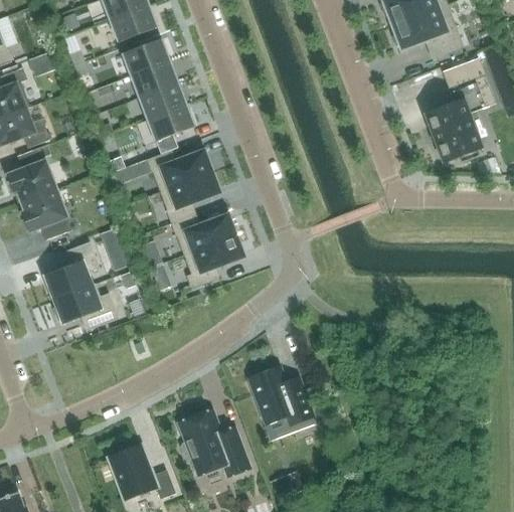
[(110,19),(148,4),(146,0),(103,0),(110,19)]
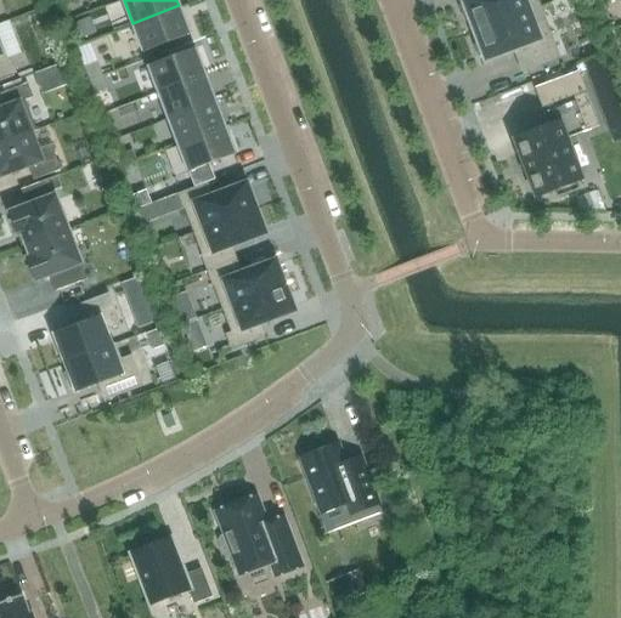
[(462,0),(463,3),(459,4),(466,18),(469,17),(474,29),(540,5),(537,0),(462,0)]
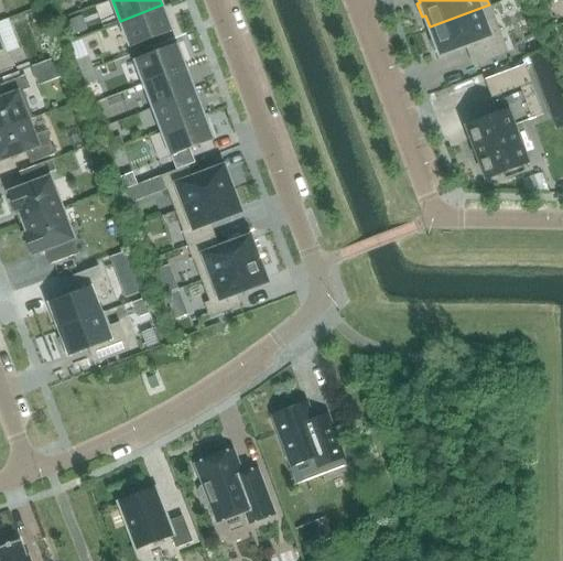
[(130,45),(171,29),(162,4),(120,21),(130,45)]
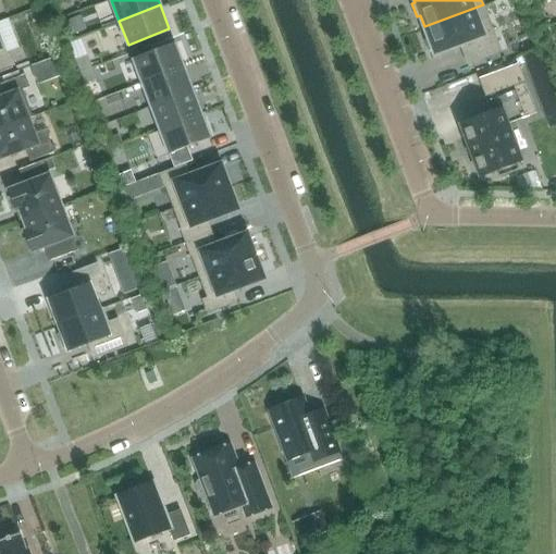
[(483,4),(424,26),(428,37),(424,38),(430,51),(433,50),(434,53),(466,41),(473,60),(501,49),(483,4)]
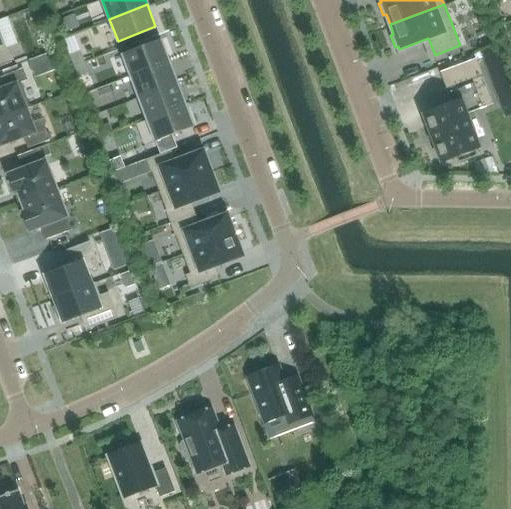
[(0,64),(12,60),(0,29),(0,64)]
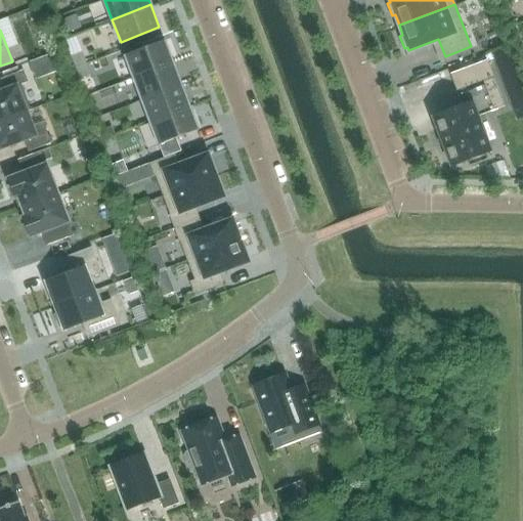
[(133,76),(172,61),(164,39),(125,53),(133,76)]
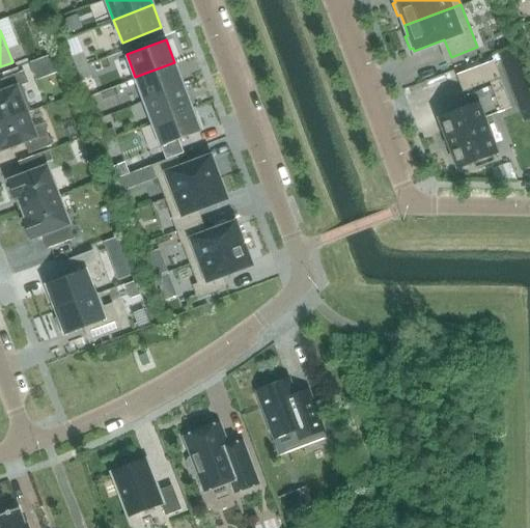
[(81,78),(92,74),(83,50),(72,55),(81,78)]
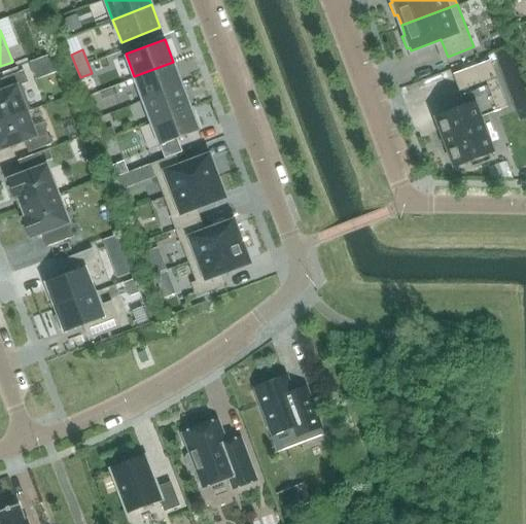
[(100,74),(120,68),(116,56),(96,62),(100,74)]
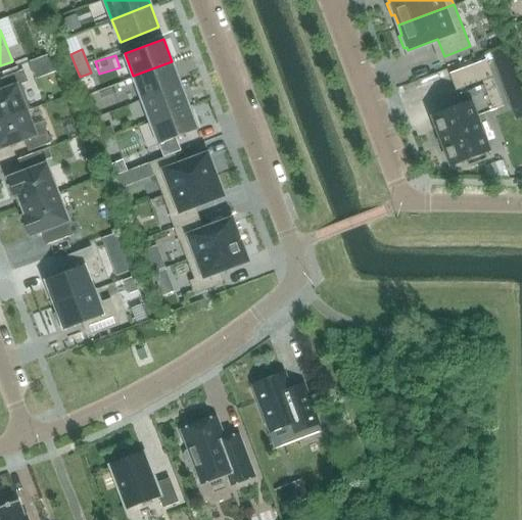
[(462,104),(432,115),(451,163),(467,157),(469,162),(486,156),(483,150),(488,149),(476,114),(504,104),(486,58),(449,72),(462,104)]
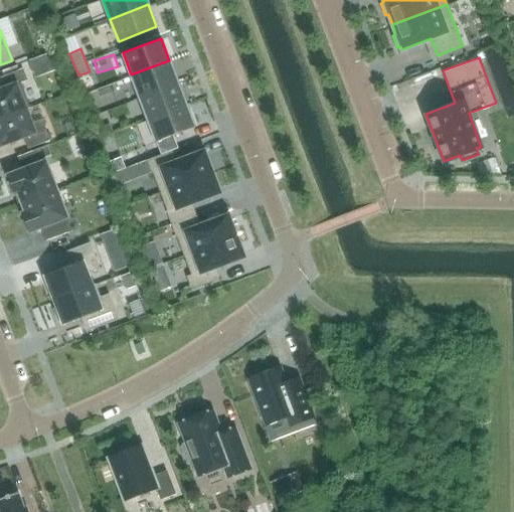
[(139,97),(177,81),(169,60),(131,74),(139,97)]
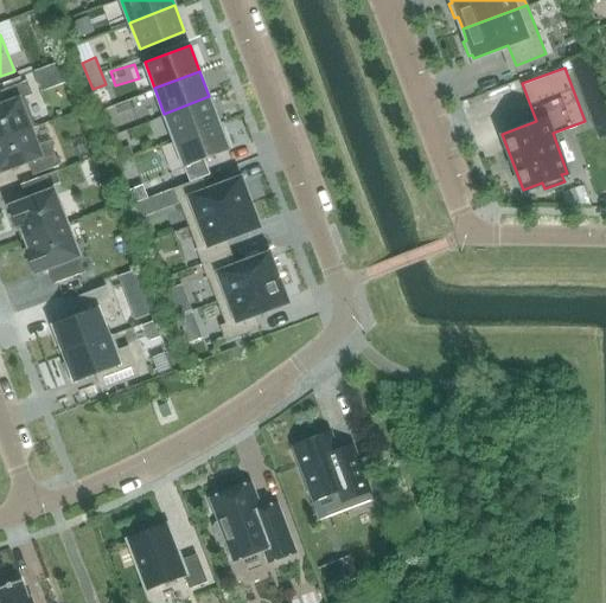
[(6,102),(0,103),(0,136),(30,126),(30,127),(36,124),(24,96),(32,92),(27,78),(0,89),(6,102)]
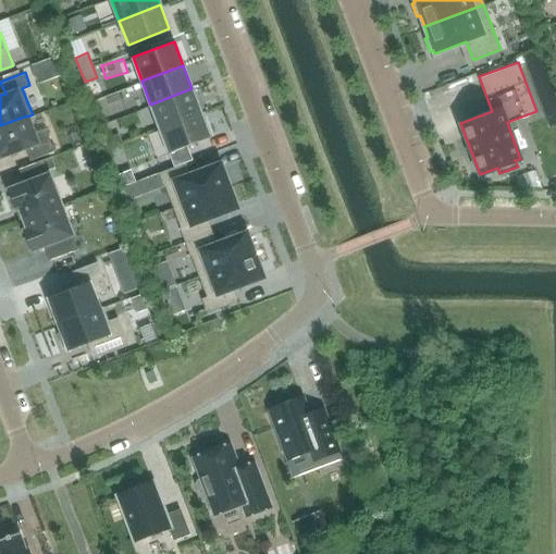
[(159,127),(200,112),(192,88),(150,105),(159,127)]
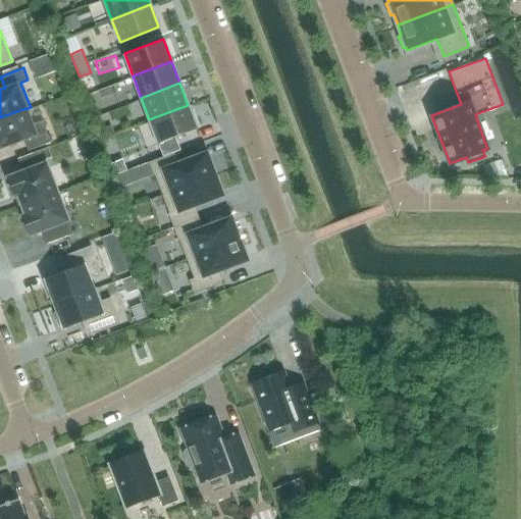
[(158,142),(197,127),(188,105),(149,119),(158,142)]
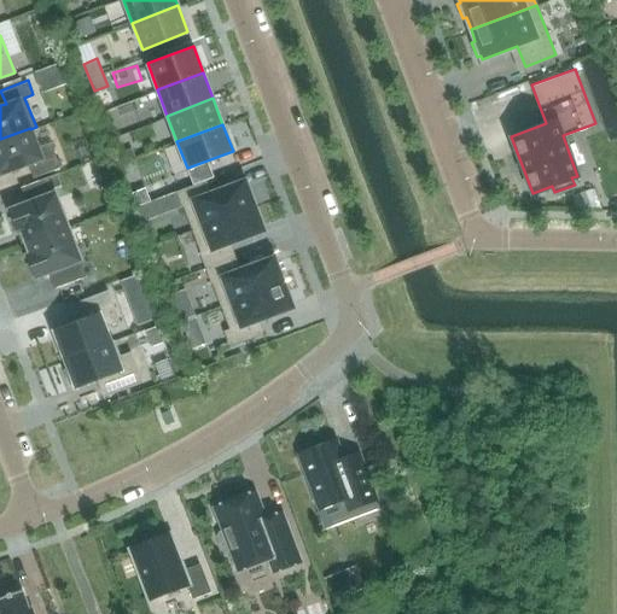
[(30,128),(0,139),(0,173),(28,163),(34,176),(60,165),(51,141),(38,146),(30,129),(30,128)]
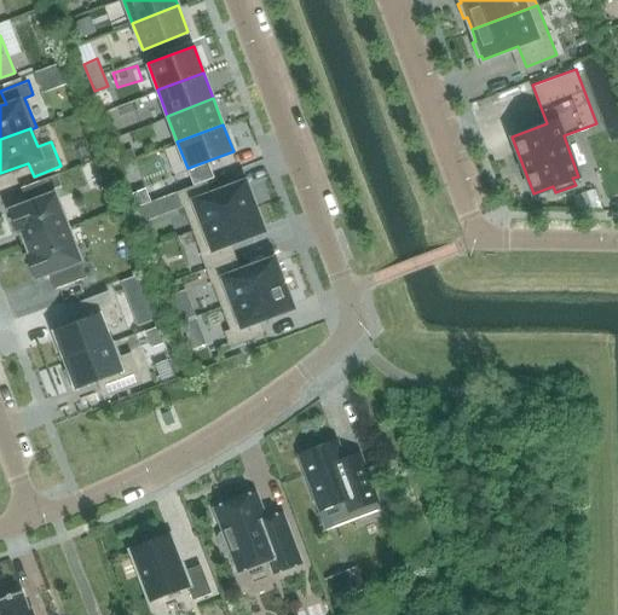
[(156,184),(175,177),(171,163),(150,170),(156,184)]
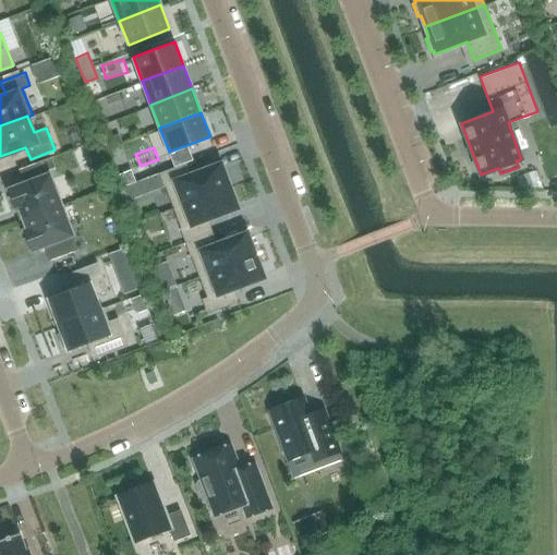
[(44,159),(19,168),(24,182),(8,189),(15,208),(19,207),(23,218),(60,204),(44,159)]
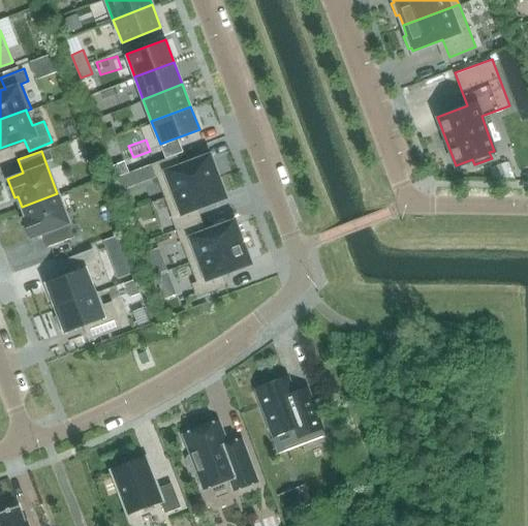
[(176,153),(152,162),(156,175),(157,175),(165,195),(217,176),(209,154),(181,164),(176,153)]
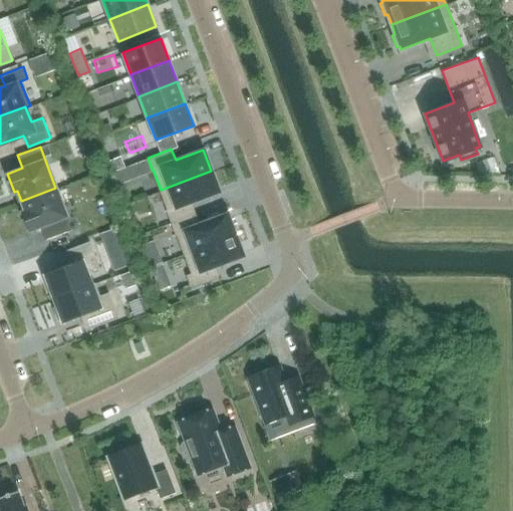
[(113,171),(125,167),(120,155),(109,159),(113,171)]
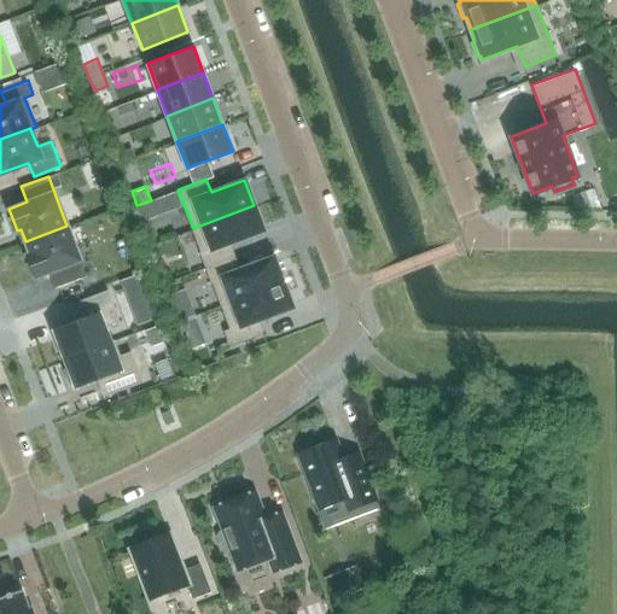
[(254,205),(193,228),(202,251),(201,251),(207,267),(234,256),(230,243),(262,229),(254,205)]
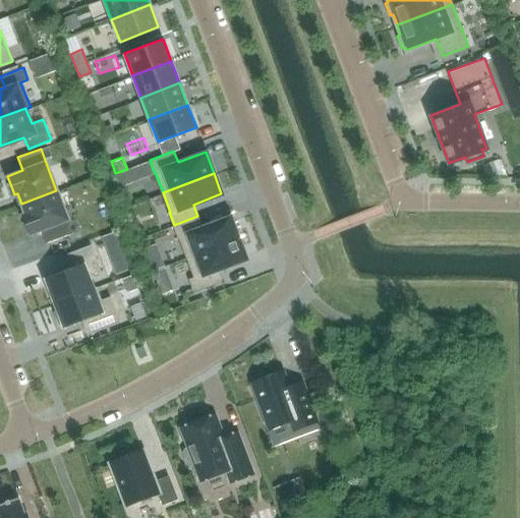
[(56,190),(21,204),(25,214),(22,215),(29,233),(41,229),(46,242),(72,232),(56,190)]
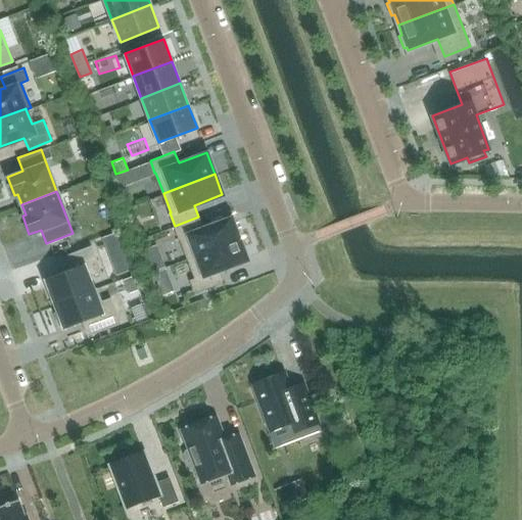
[(198,217),(175,226),(179,238),(180,238),(187,257),(239,238),(231,218),(203,228),(198,217)]
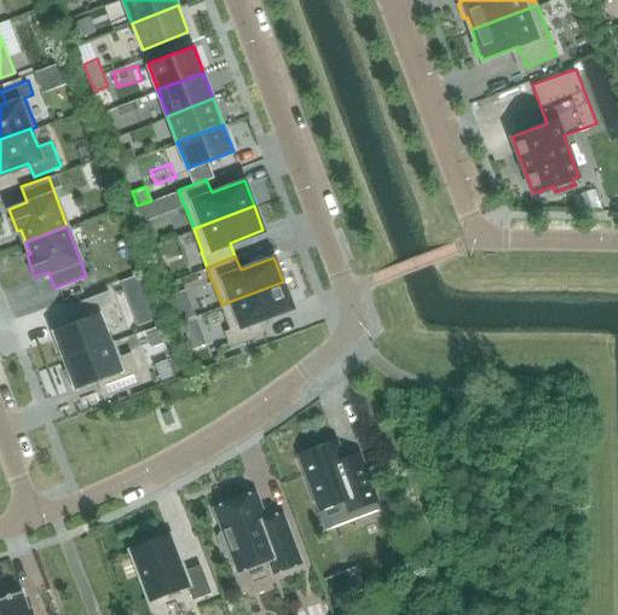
[(283,282),(221,305),(231,329),(225,330),(231,346),(264,334),(259,319),(292,307),(283,282)]
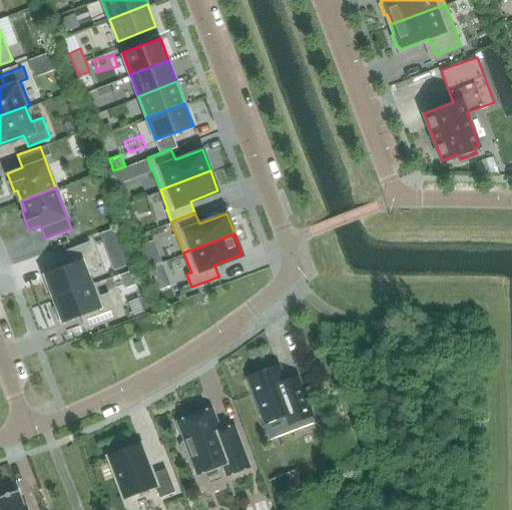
[(90,283),(86,271),(99,266),(89,239),(64,249),(69,265),(45,274),(54,297),(90,284),(90,283)]
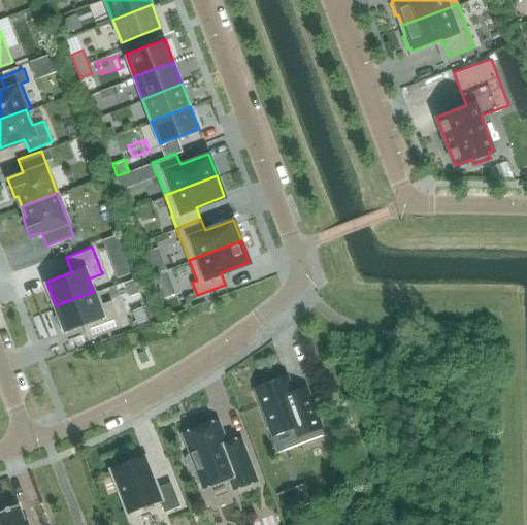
[(122,325),(112,299),(103,302),(98,289),(93,291),(93,292),(56,305),(59,314),(55,316),(60,327),(63,326),(65,330),(90,321),(95,335),(122,325)]
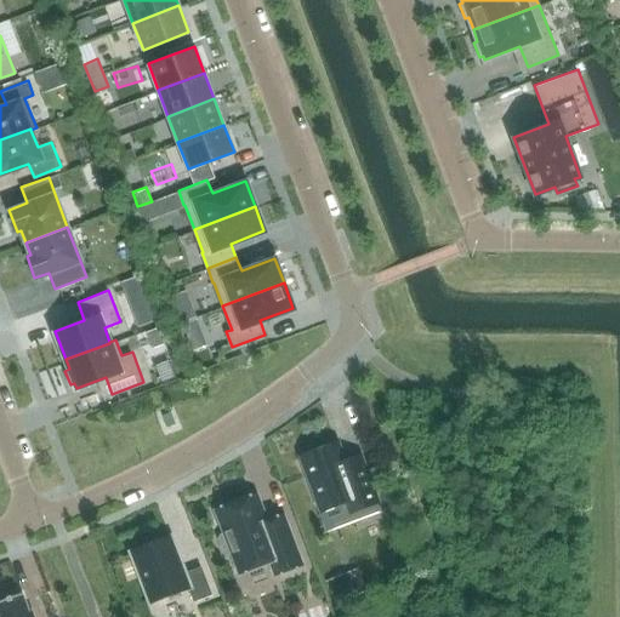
[(176,422),(171,410),(161,413),(166,426),(176,422)]
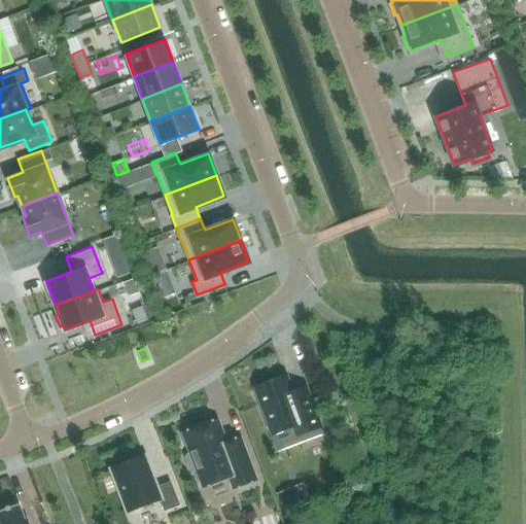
[(287,375),(255,386),(272,432),(292,424),(295,433),(321,424),(307,385),(292,390),(287,375)]
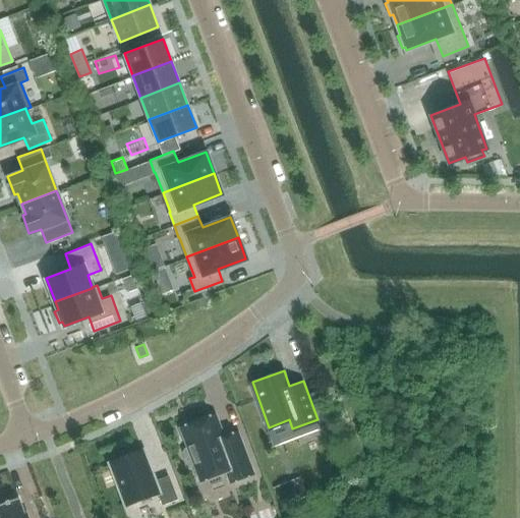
[(187,463),(190,464),(194,463),(200,479),(234,467),(238,478),(254,472),(238,430),(223,436),(215,413),(180,426),(188,447),(184,448),(183,451),(187,463)]
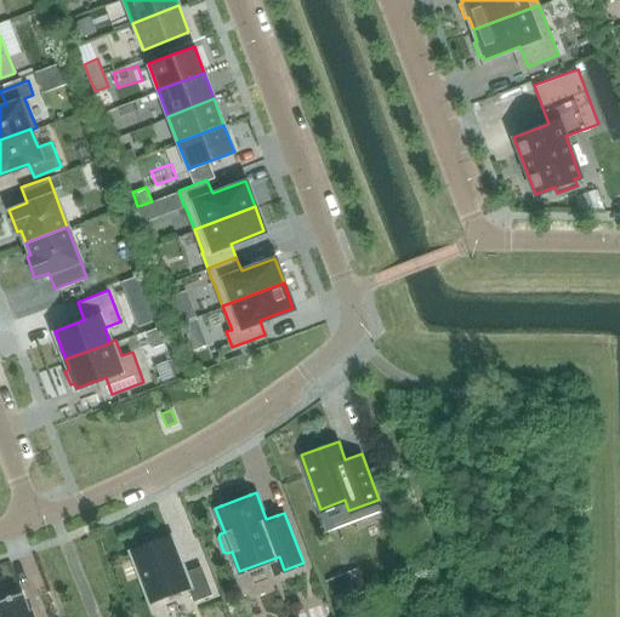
[(135,548),(130,550),(149,600),(188,586),(194,599),(211,593),(202,566),(185,572),(171,535),(152,543),(149,538),(134,544),(135,548)]
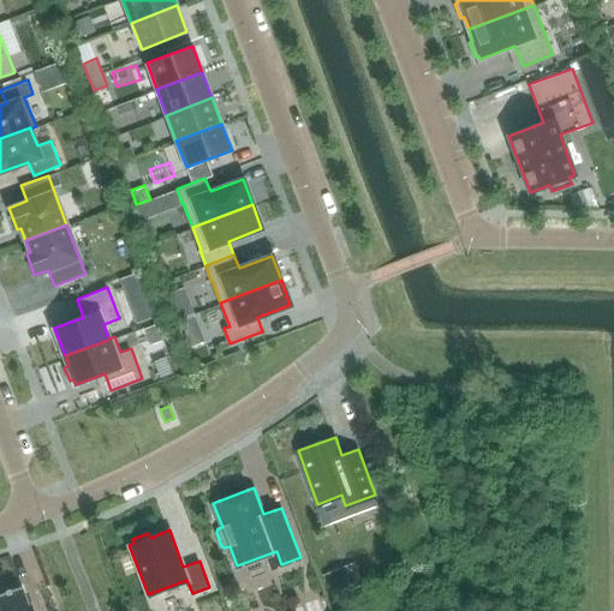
[(0,610),(33,610),(30,604),(28,604),(22,586),(0,593),(0,610)]
